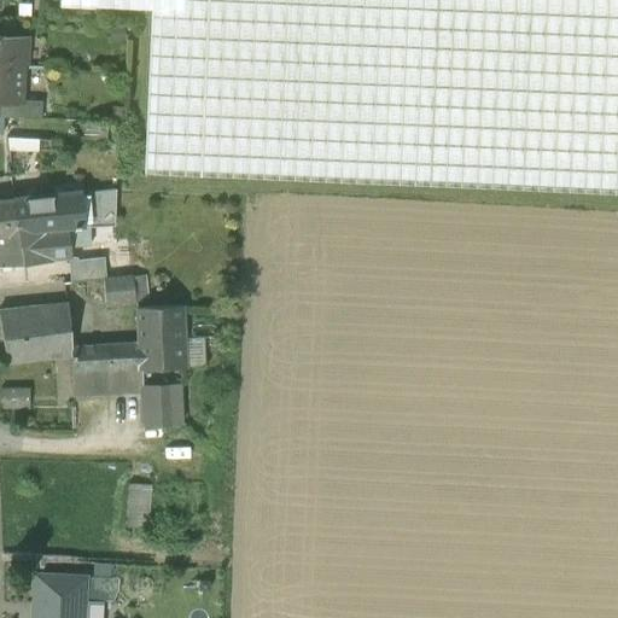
[(617,193),(617,0),(97,0),(97,7),(151,10),(144,174),(617,193)]
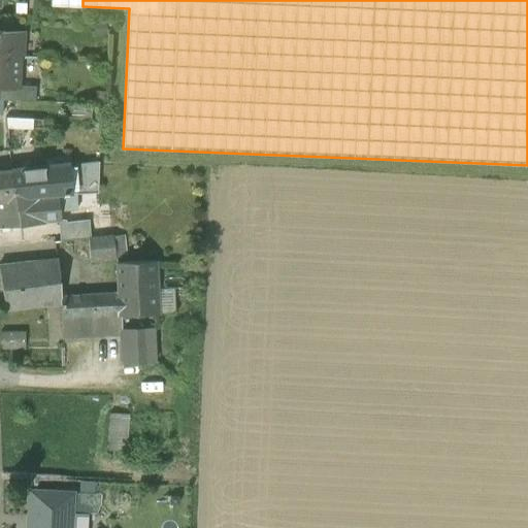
[(0,56),(21,57),(22,32),(0,31),(0,56)]
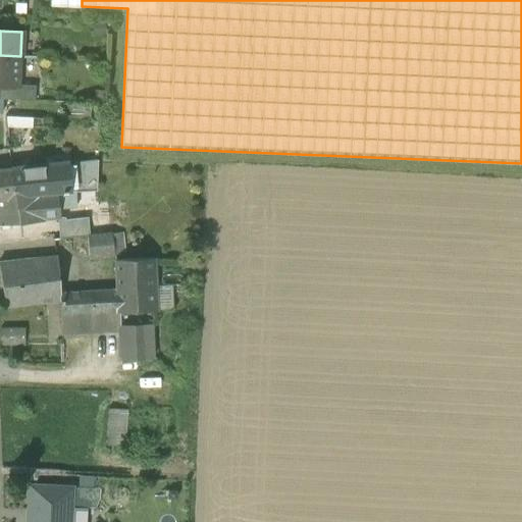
[(18,85),(20,56),(0,55),(0,87),(18,88),(18,85)]
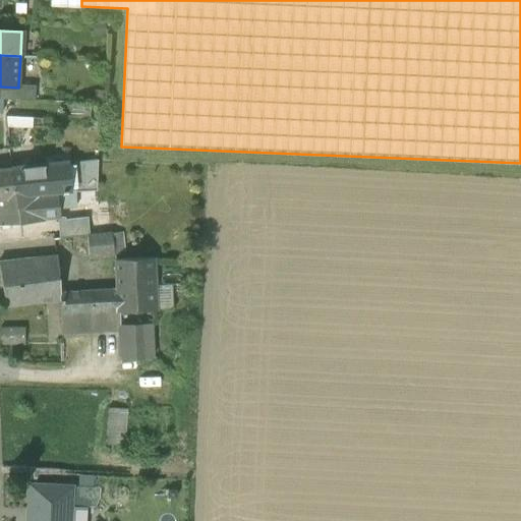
[(0,99),(8,100),(35,101),(35,85),(18,84),(18,88),(0,87),(0,99)]
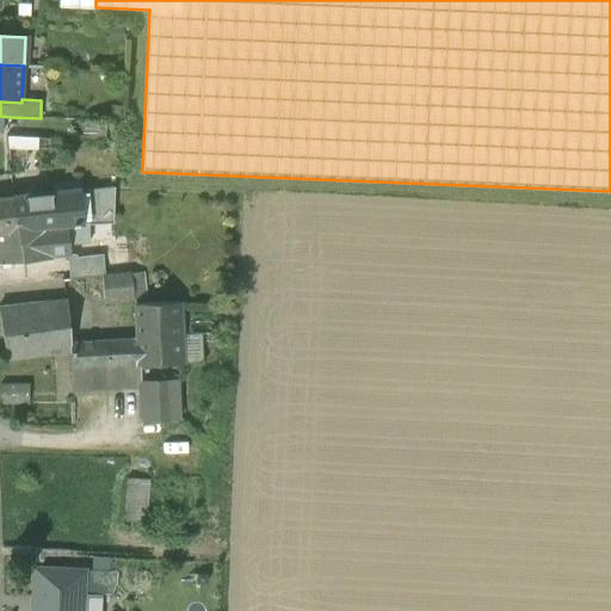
[(38,136),(6,136),(6,149),(38,149),(38,136)]
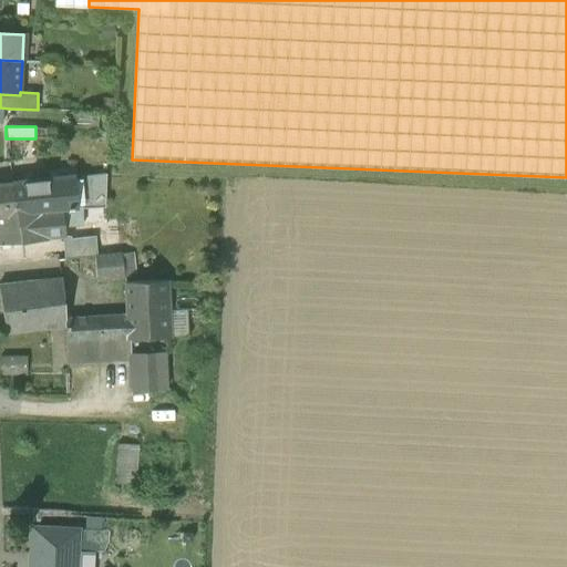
[(68,176),(12,183),(16,214),(62,210),(62,208),(86,208),(105,207),(106,174),(68,178),(68,176)]
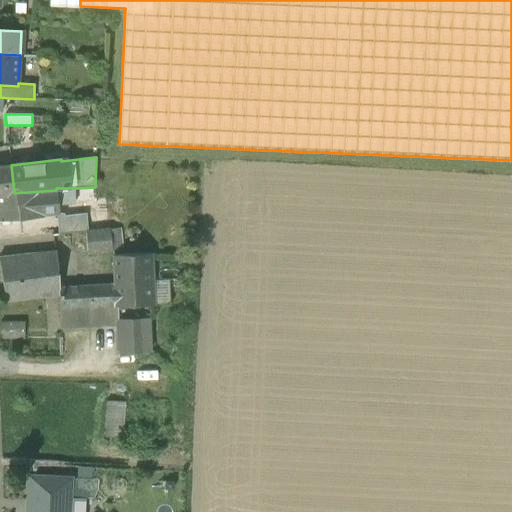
[(0,195),(14,193),(11,165),(0,165),(0,195)]
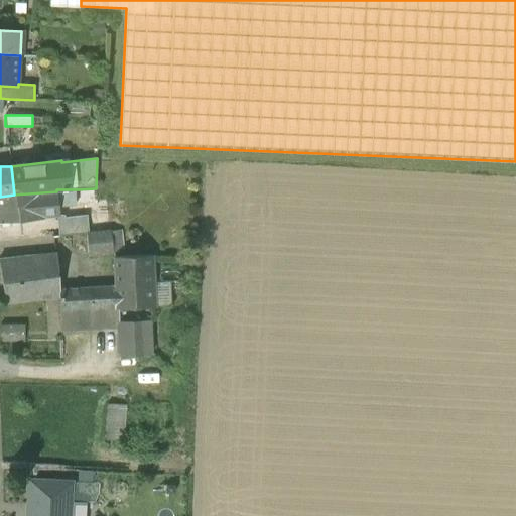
[(56,191),(57,206),(80,204),(79,189),(56,189),(56,191)]
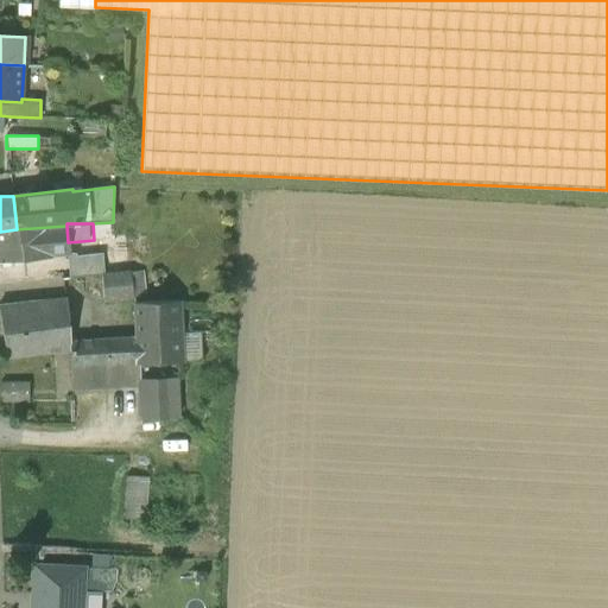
[(68,242),(67,226),(17,229),(0,232),(0,259),(69,253),(68,242)]
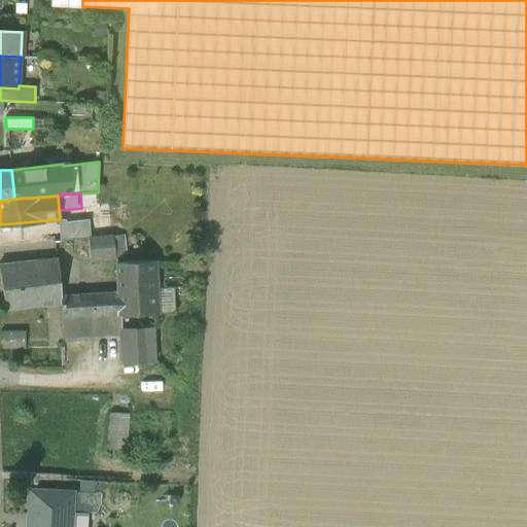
[(59,225),(61,241),(88,238),(89,238),(86,222),(59,225)]
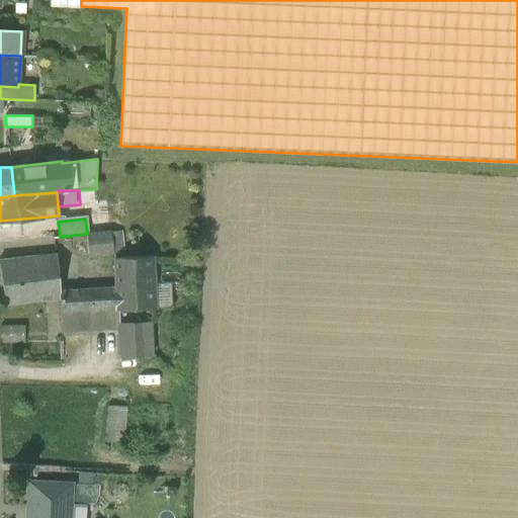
[(121,231),(110,233),(113,253),(123,252),(121,231)]
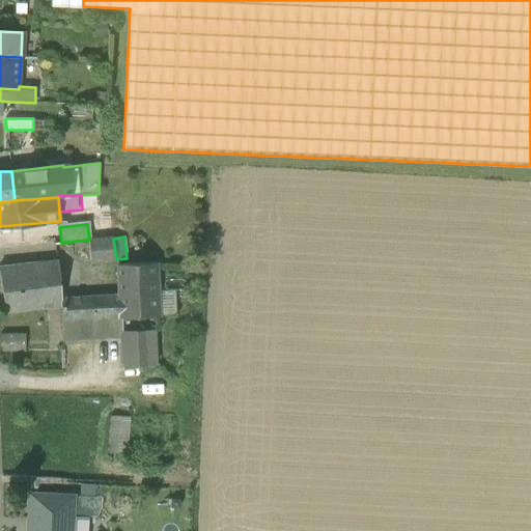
[(116,259),(113,239),(113,238),(89,240),(88,240),(90,262),(116,259)]
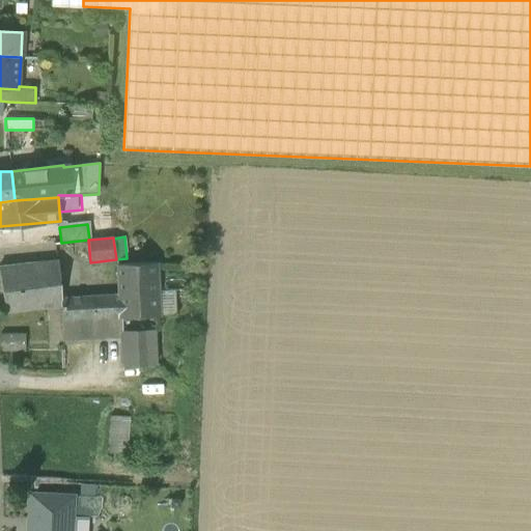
[(36,308),(44,307),(55,306),(56,310),(61,309),(61,298),(58,261),(31,263),(36,308)]
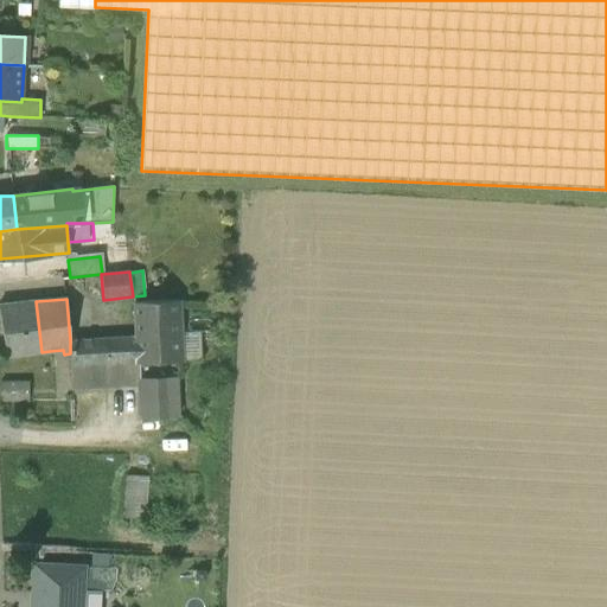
[(134,337),(135,362),(136,362),(179,359),(178,332),(177,300),(133,302),(134,337)]
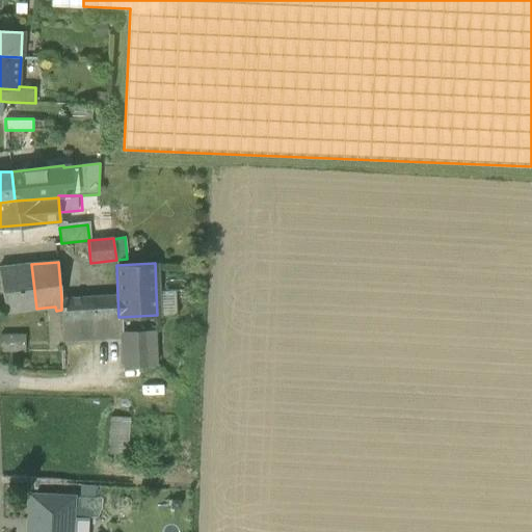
[(0,266),(0,278),(5,313),(36,309),(31,264),(0,266)]
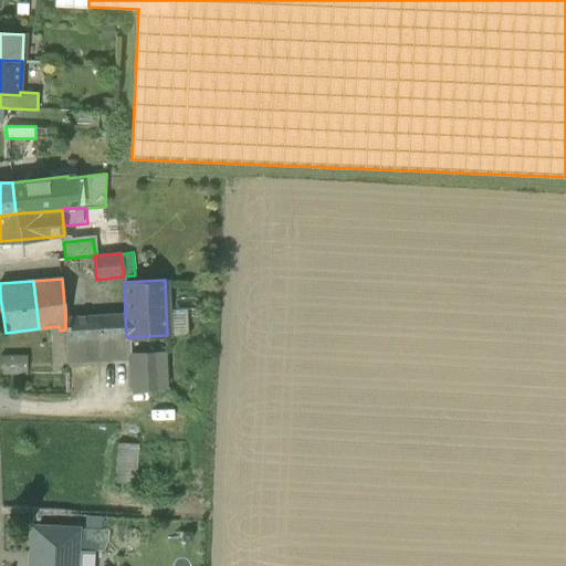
[(166,310),(167,335),(187,335),(186,308),(166,310)]
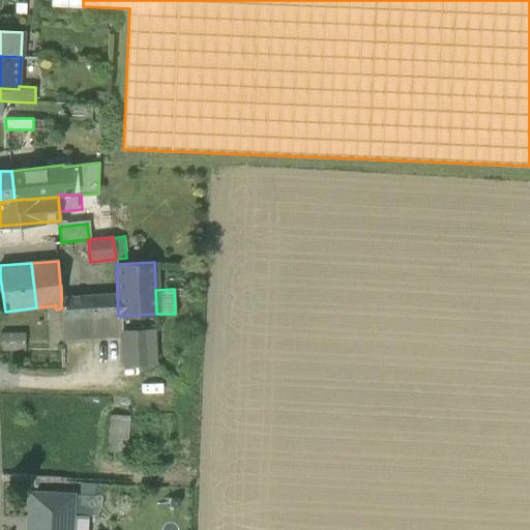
[(117,294),(106,295),(108,316),(119,317),(119,316),(118,316),(117,294)]
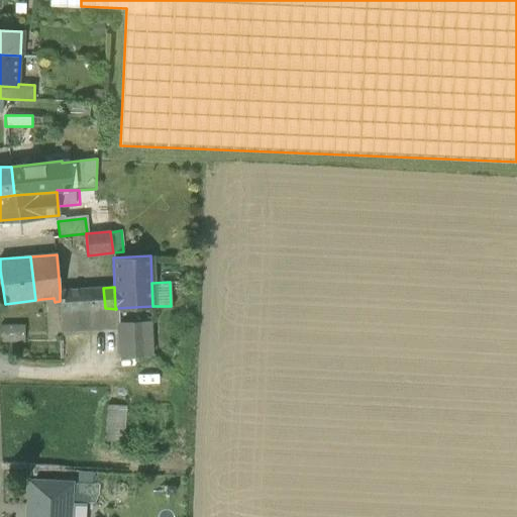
[(103,288),(60,290),(60,301),(60,312),(105,308),(103,288)]
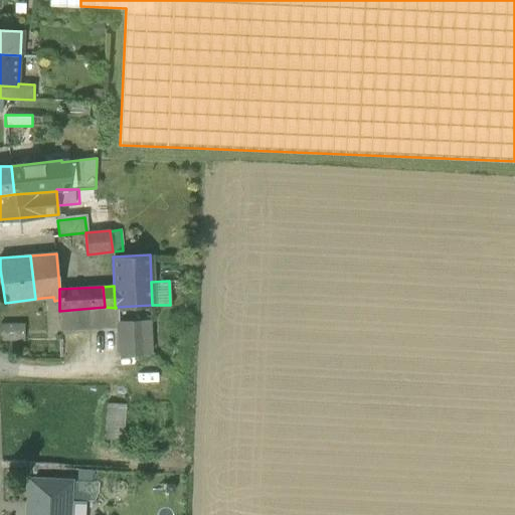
[(59,311),(59,300),(54,301),(53,297),(42,298),(43,331),(60,331),(59,311)]
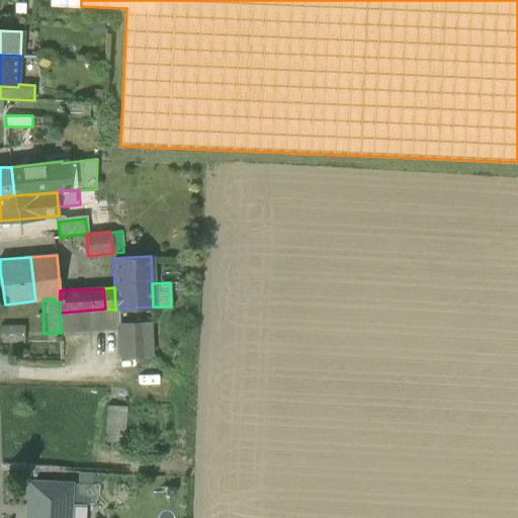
[(60,313),(61,333),(105,330),(106,330),(117,330),(116,324),(116,310),(105,309),(60,313)]
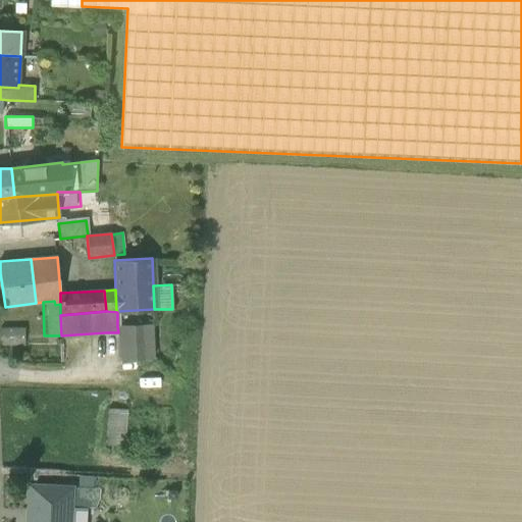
[(118,332),(119,360),(152,358),(151,324),(117,326),(118,332)]
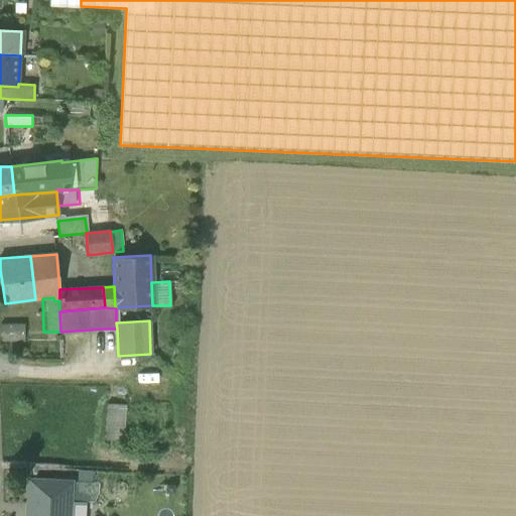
[(24,324),(0,324),(0,341),(24,341),(24,324)]
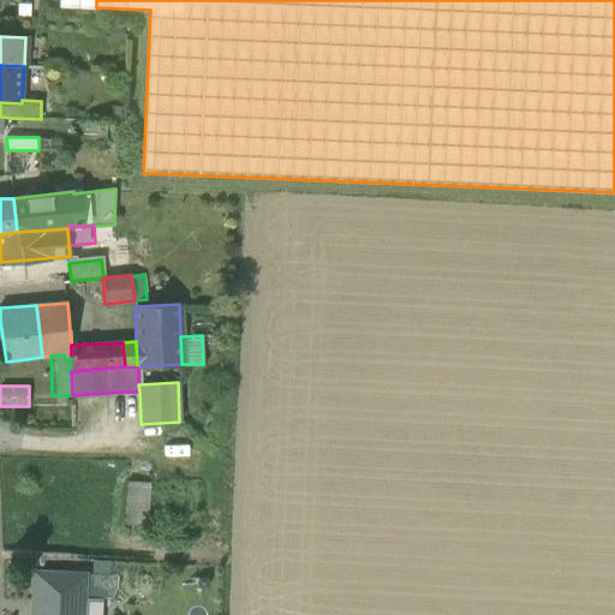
[(126,525),(149,526),(151,483),(129,482),(126,525)]
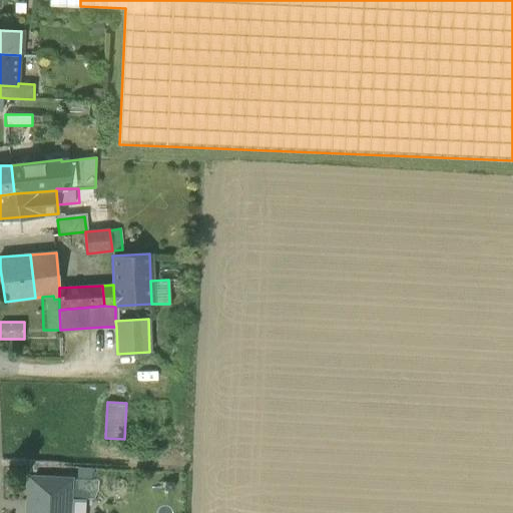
[(77,480),(91,480),(92,467),(77,467),(77,480)]
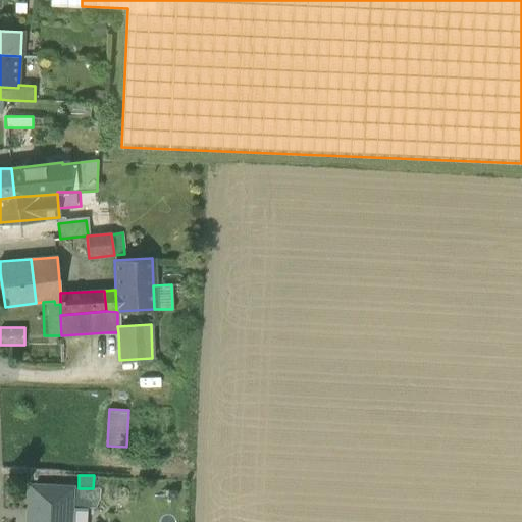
[(85,521),(86,509),(70,509),(71,487),(35,486),(33,521),(28,521),(27,521),(85,521)]
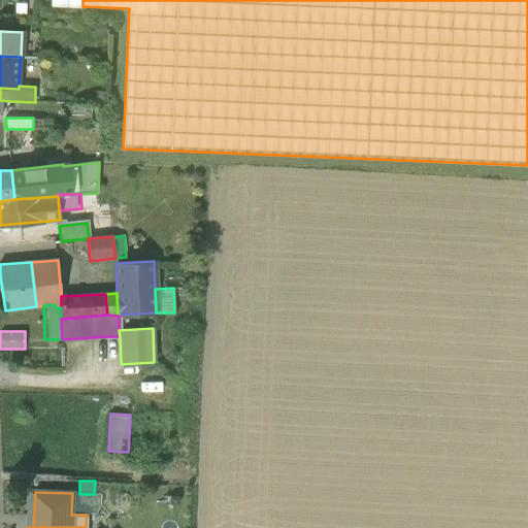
[(79,494),(72,493),(71,515),(87,515),(100,515),(101,494),(94,494),(79,494)]
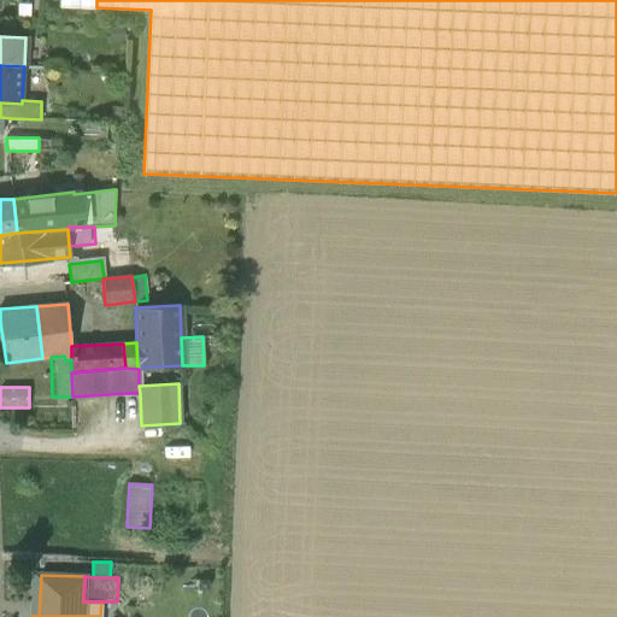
All buildings are outlined.
